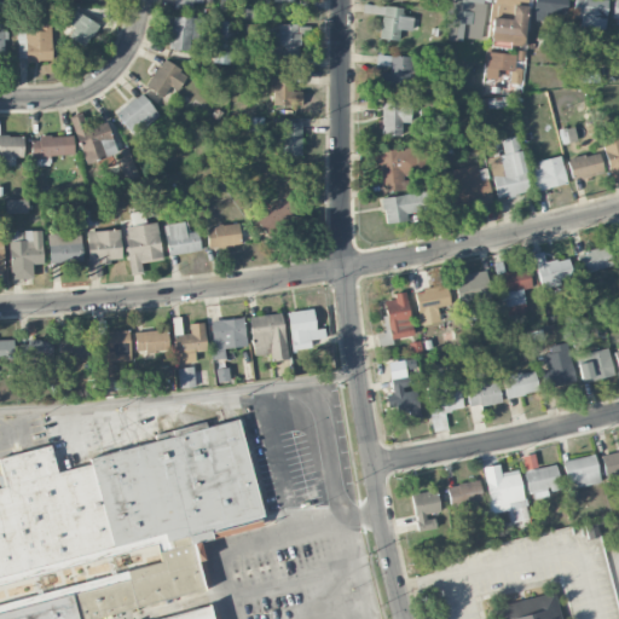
[(484,0),(450,0),(446,36),(480,40),(484,0)]
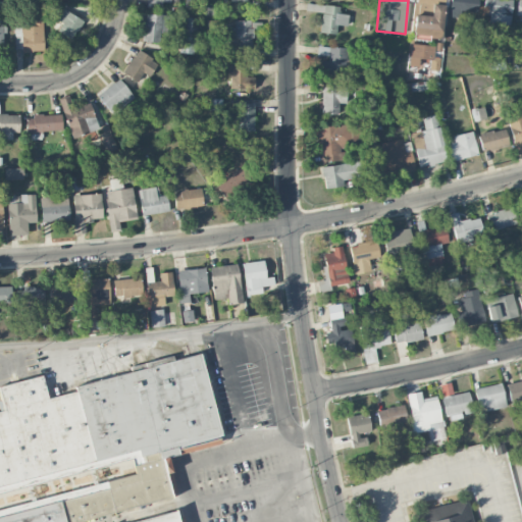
[(477,0),(450,0),(450,16),(462,17),(462,11),(477,11),(477,0)]
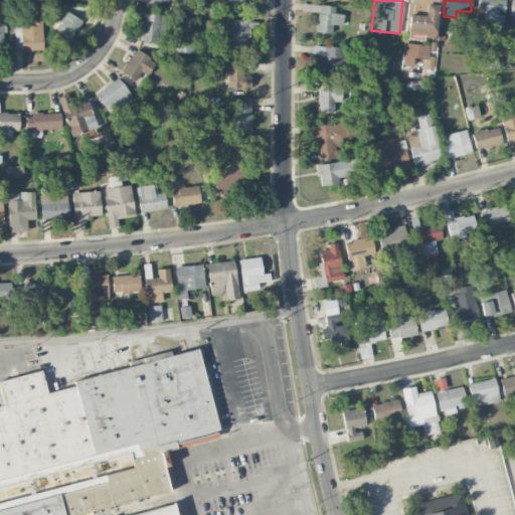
[(477,0),(476,14),(483,15),(482,23),(503,24),(504,0),(477,0)]
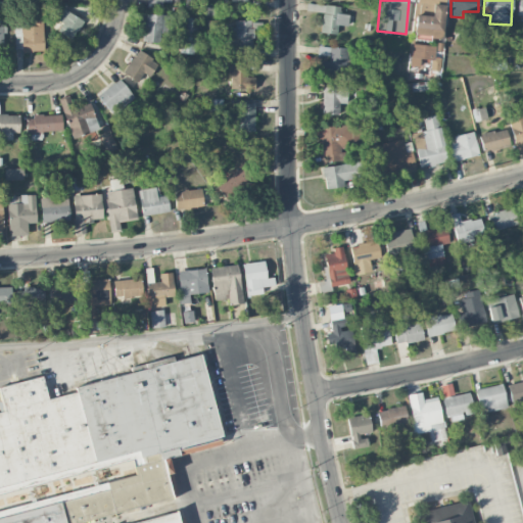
[(414,35),(441,38),(444,5),(433,3),(431,15),(415,14),(414,35)]
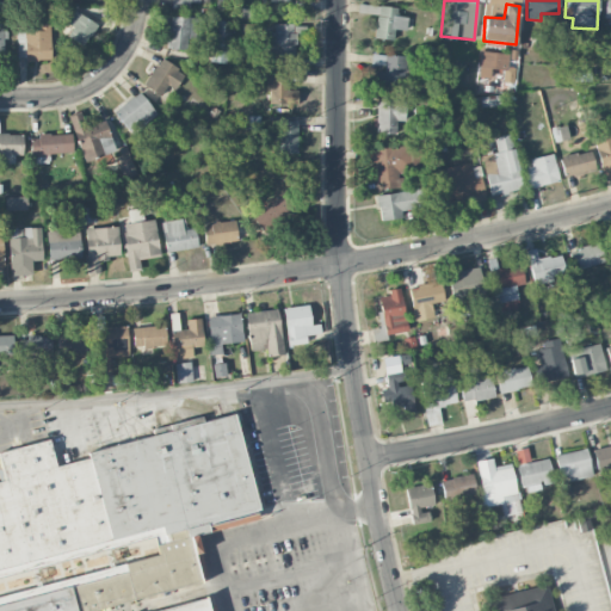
[(378,7),(359,5),(358,12),(377,14),(378,7)]
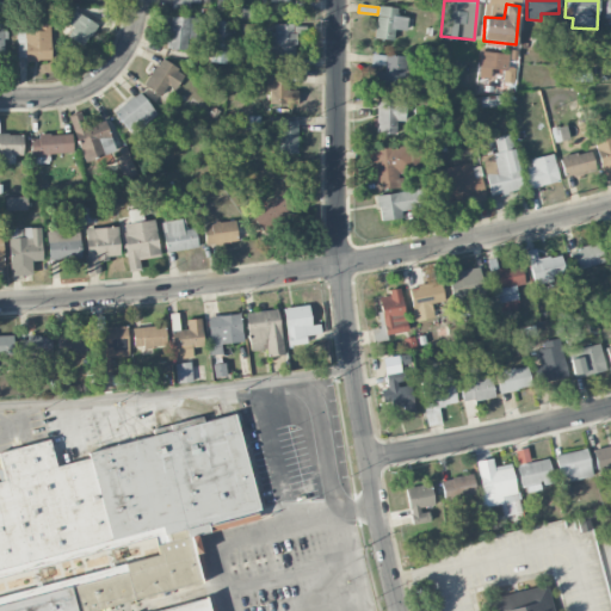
[(397,7),(378,6),(375,38),(393,39),(394,29),(407,30),(408,17),(396,16),(397,7)]
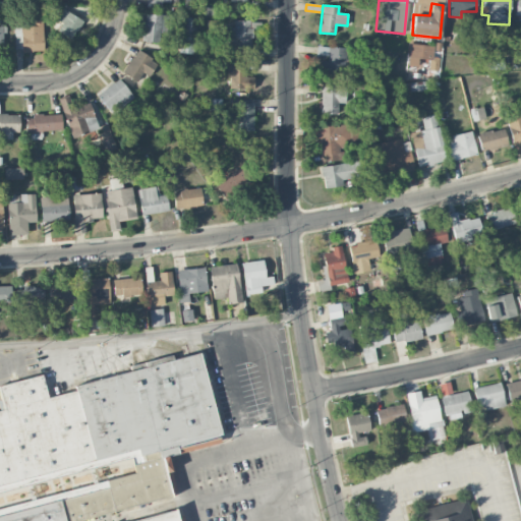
[(57,31),(71,40),(83,21),(64,9),(57,19),(62,23),(57,31)]
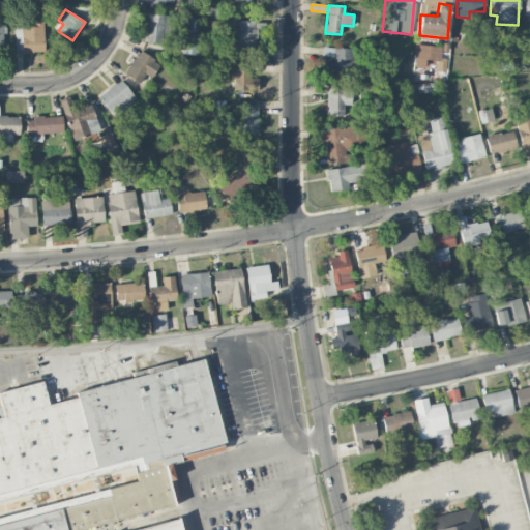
[(173,16),(147,15),(146,42),(163,42),(163,33),(173,34),(173,16)]
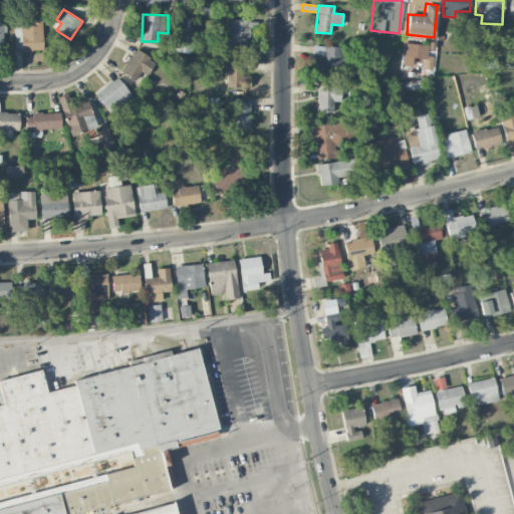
[(193,18),(180,17),(179,52),(192,53),(193,18)]
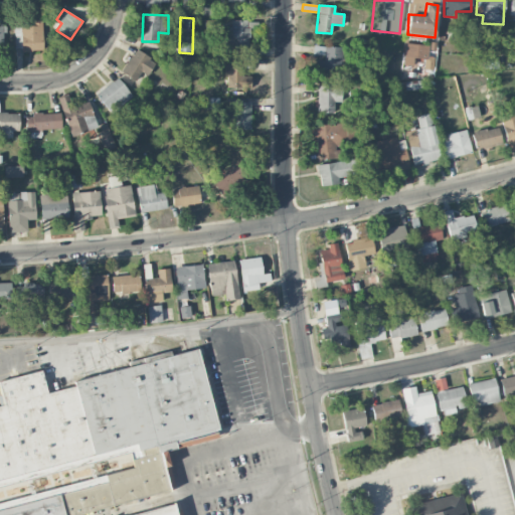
[(230,27),(220,27),(221,48),(248,47),(247,19),(230,20),(230,27)]
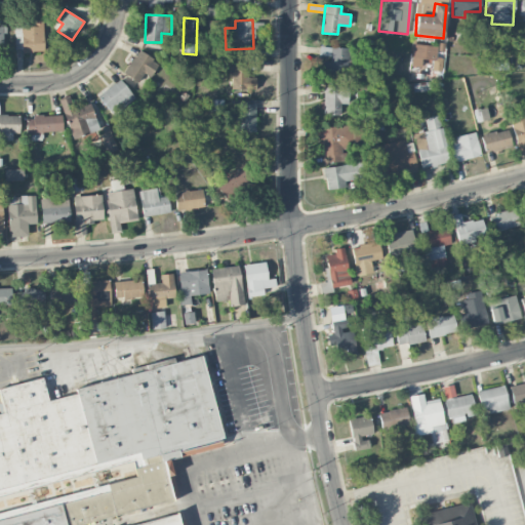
[(15,51),(43,51),(43,22),(14,23),(15,51)]
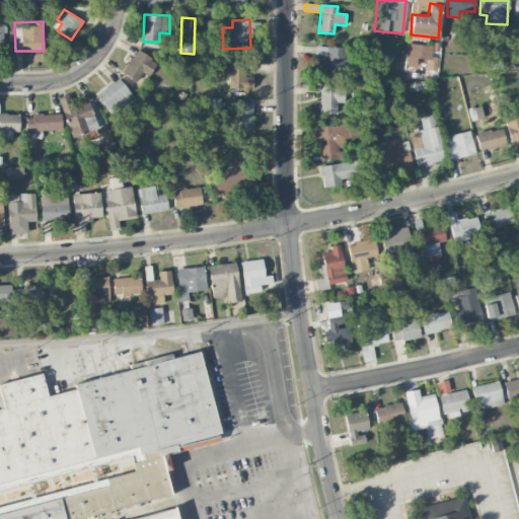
[(409,42),(405,66),(421,68),(420,74),(436,76),(439,46),(409,42)]
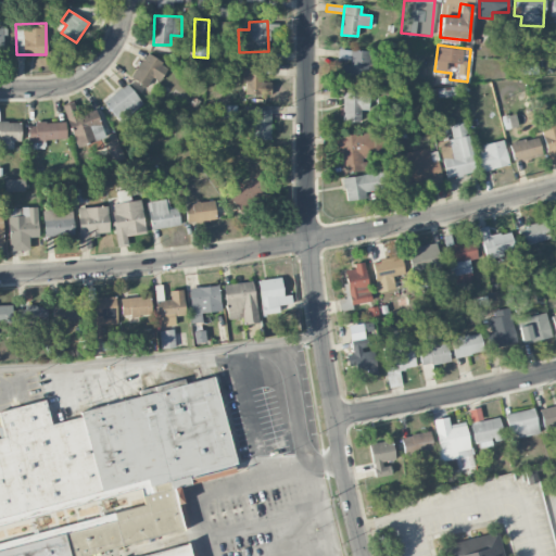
[(340,77),(369,78),(370,50),(338,49),(338,61),(340,61),(340,77)]
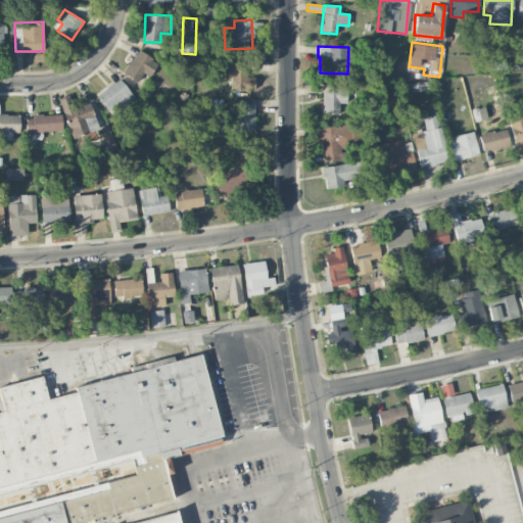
[(149,76),(158,62),(137,49),(124,73),(138,82),(143,73),(149,76)]
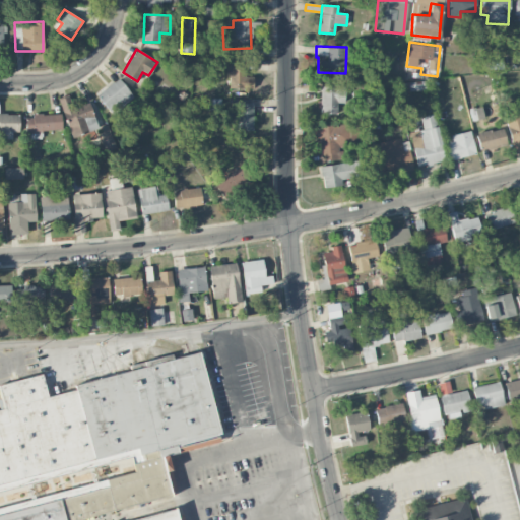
[(245,61),(229,62),(229,88),(254,88),(253,76),(246,76),(245,61)]
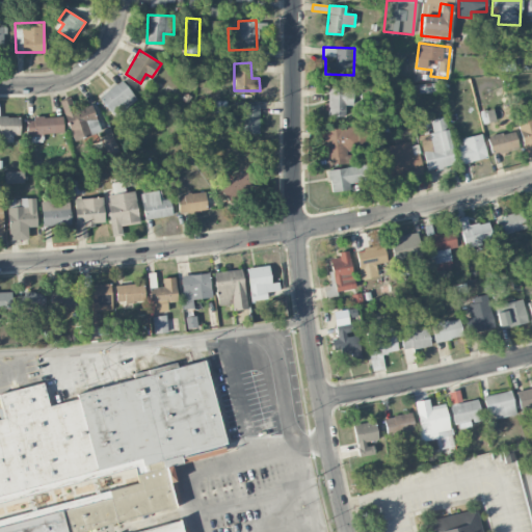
[(136,100),(122,79),(99,97),(113,116),(136,100)]
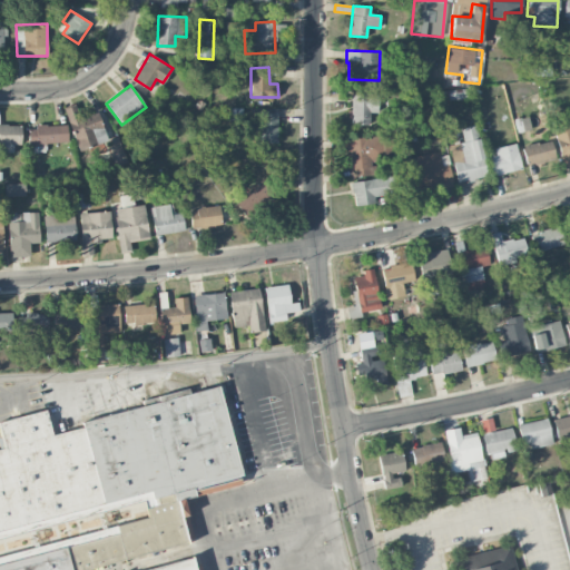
[(370,125),(370,112),(377,112),(377,95),(351,94),(351,125),(370,125)]
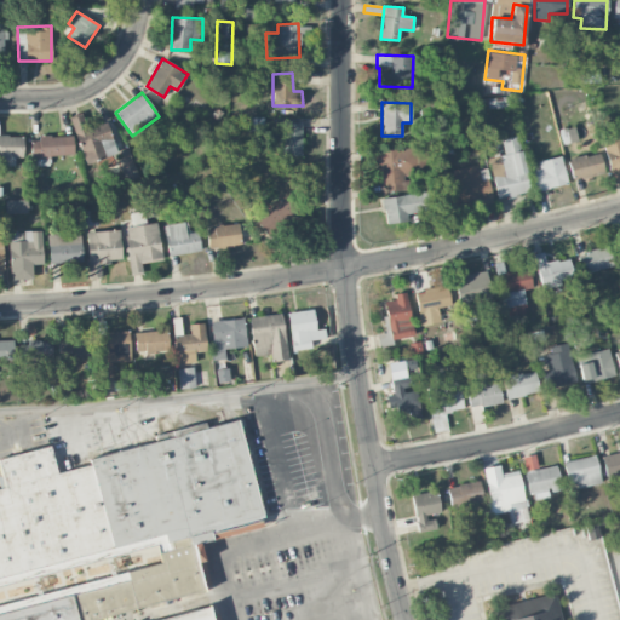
[(108,121),(86,127),(82,114),(70,118),(82,162),(116,153),(108,121)]
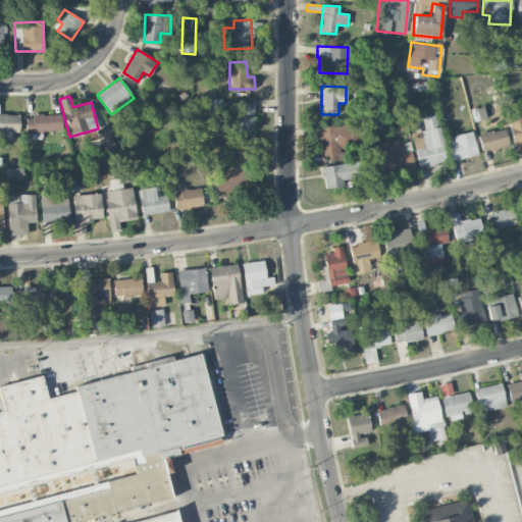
[(254,132),(254,103),(229,103),(230,132),(254,132)]
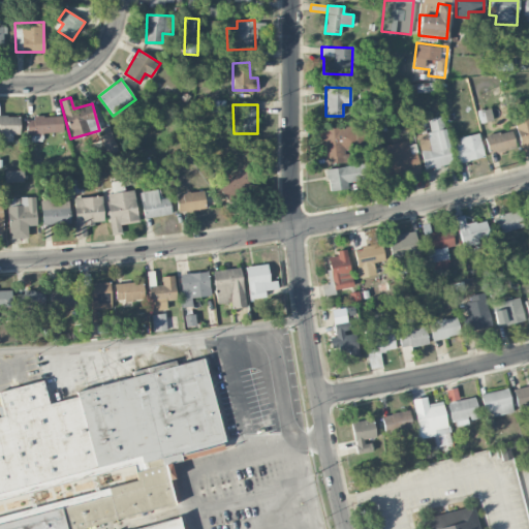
[(528,155),(528,109),(512,113),(522,157),(528,155)]
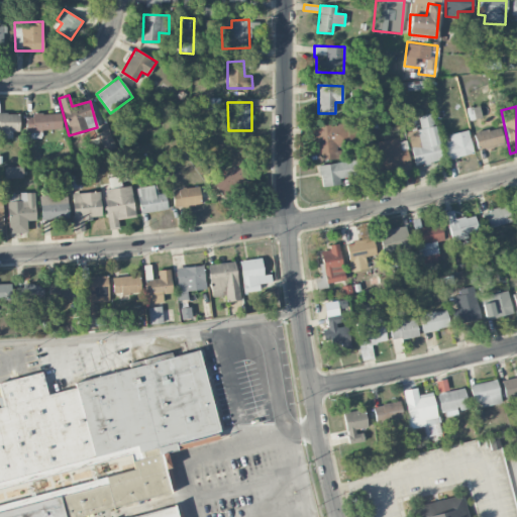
[(0,137),(12,137),(12,131),(19,131),(19,112),(0,112),(0,137)]
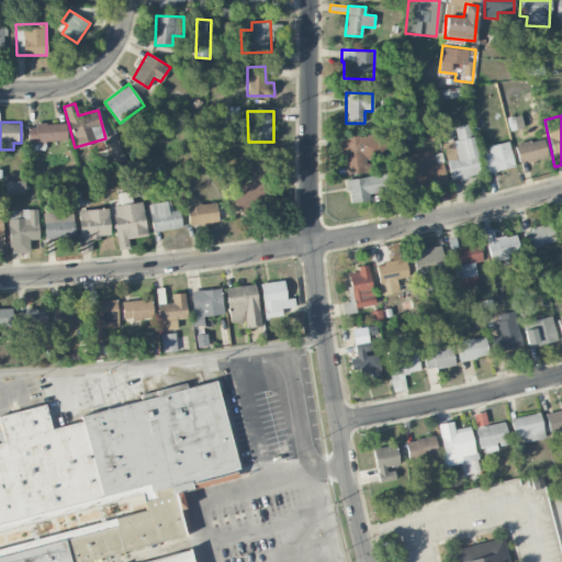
[(27,125),(27,143),(66,142),(66,123),(27,125)]
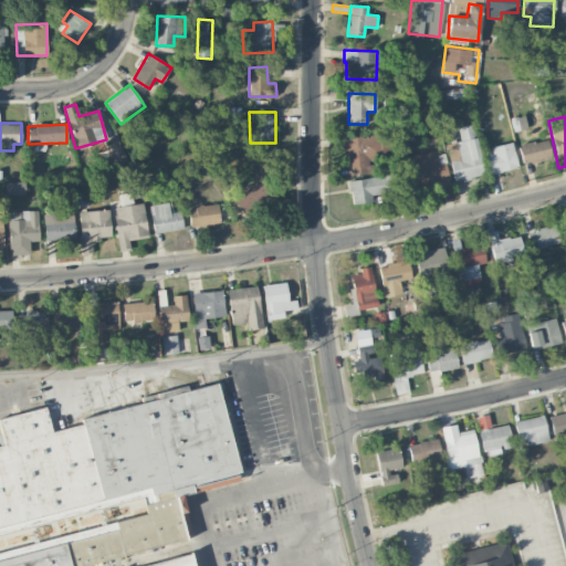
[(474,124),(458,127),(459,140),(447,143),(452,180),(482,176),(474,124)]
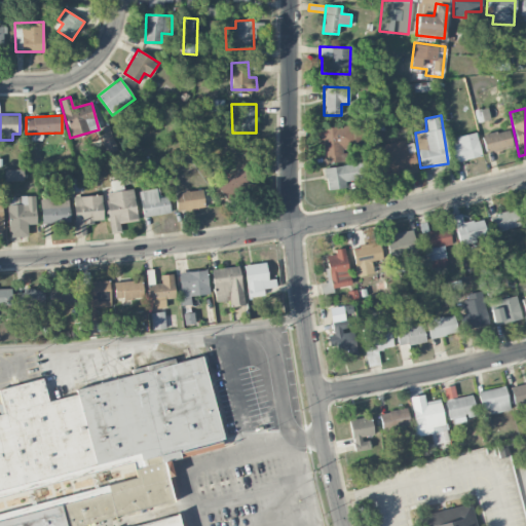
[(325,165),(324,165),(326,189),(345,188),(345,180),(367,178),(365,160),(347,161),(346,150),(362,149),(360,124),(316,128),(317,139),(323,139),(325,165)]
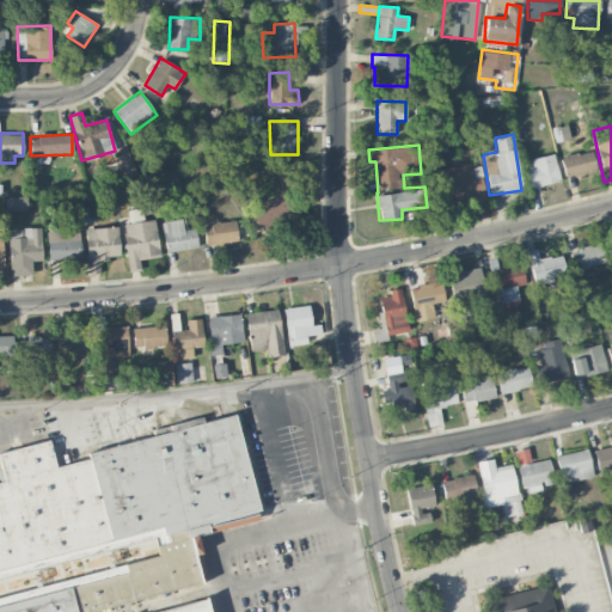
[(565,177),(597,170),(591,150),(561,158),(565,177)]
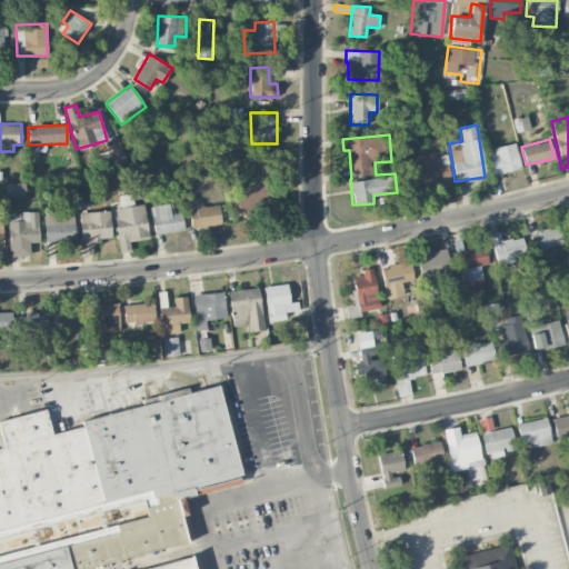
[(495,156),(487,157),(490,175),(520,170),(516,143),(492,147),(495,156)]
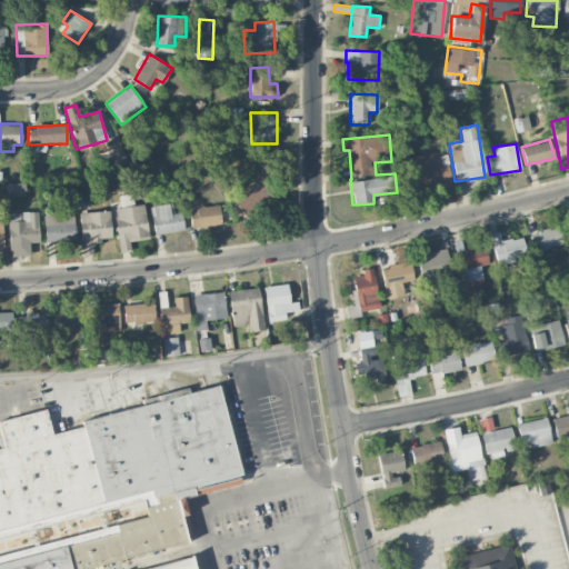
[(408,158),(413,192),(451,187),(446,152),(408,158)]
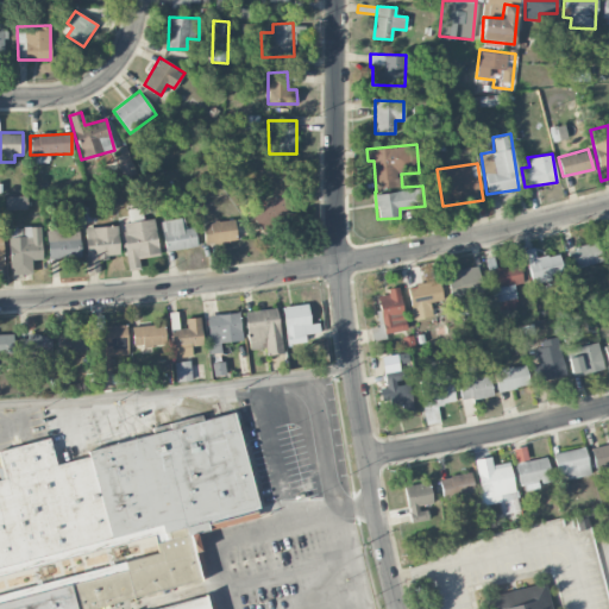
[(252,211),(263,232),(297,214),(287,194),(252,211)]
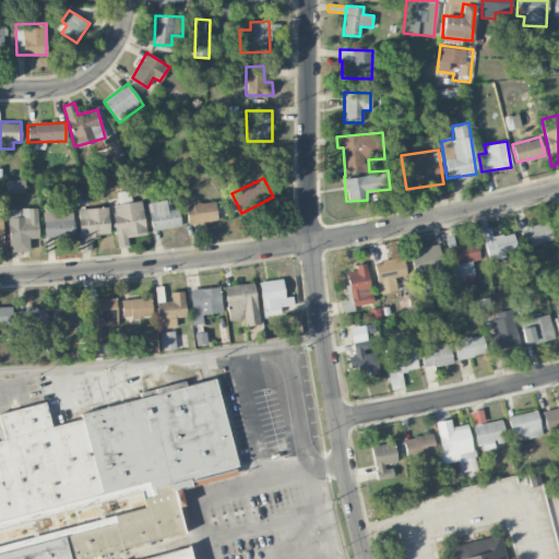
[(24,179),(4,180),(4,192),(24,192),(24,179)]
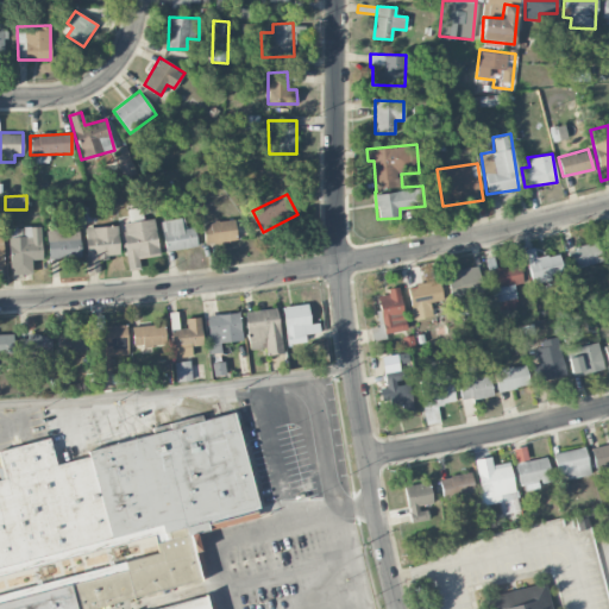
[(186,228),(183,218),(161,221),(165,251),(196,246),(194,227),(186,228)]
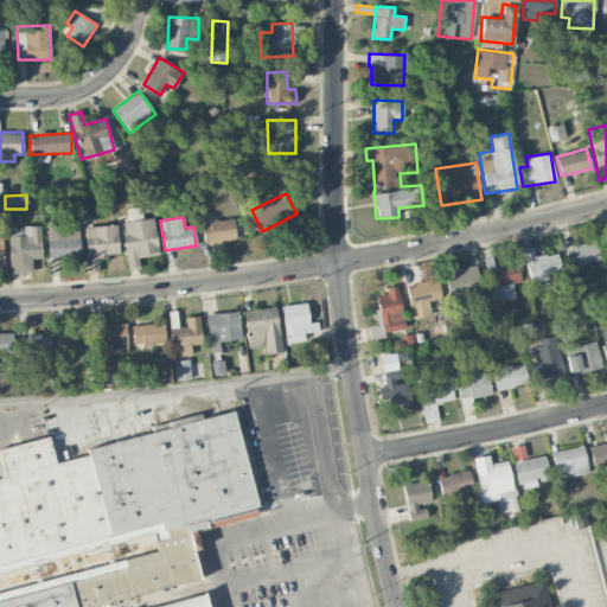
[(204,243),(236,240),(234,219),(202,223),(204,243)]
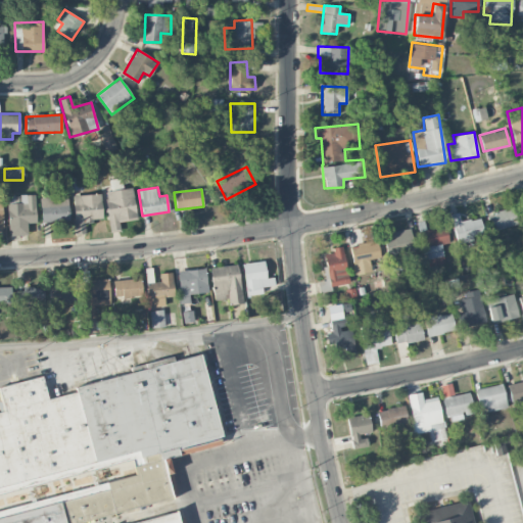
[(85,233),(85,221),(102,221),(101,194),(73,195),(75,234),(85,233)]
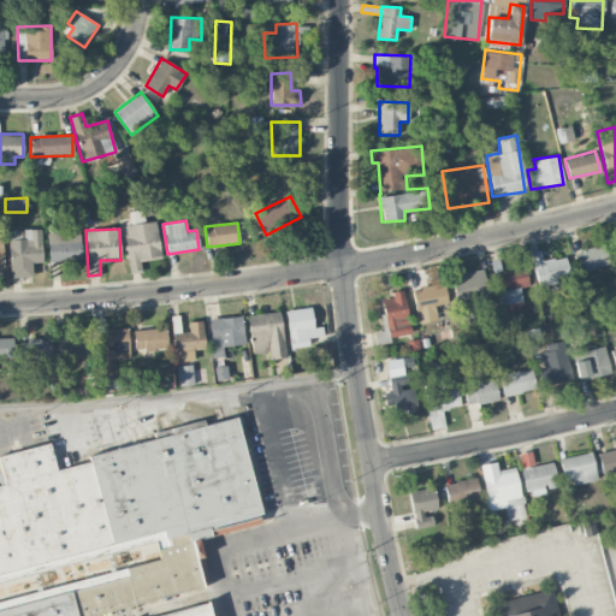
[(41,230),(9,230),(10,278),(33,277),(33,262),(42,262),(41,230)]
